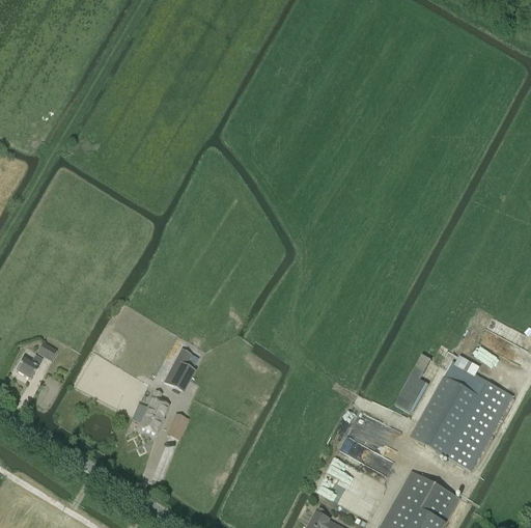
[(519,344),(525,332),(492,315),(487,324),(503,332),(495,346),(510,355),(512,349),(519,352),(522,345),(519,344)]
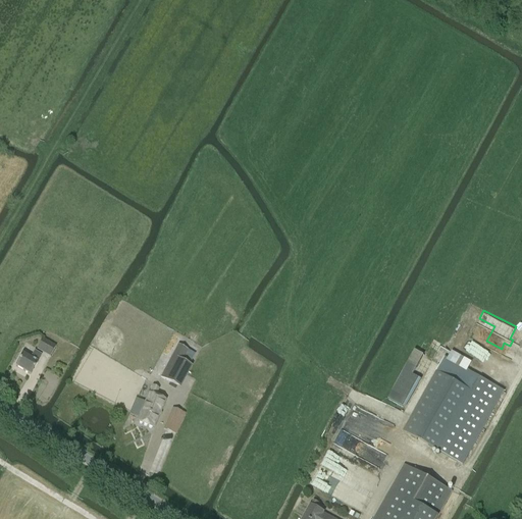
[(50,354),(56,345),(42,336),(37,346),(50,354)]
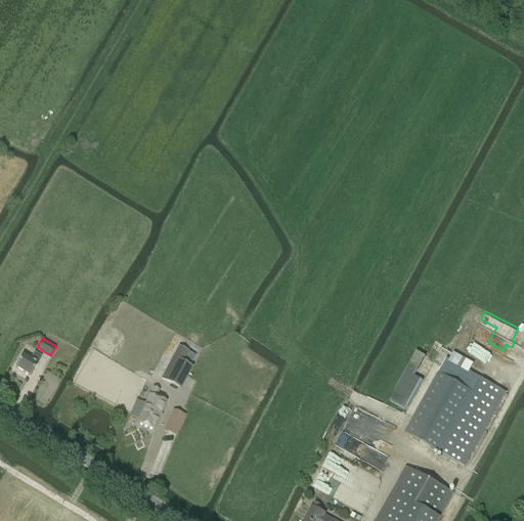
[(178,344),(161,376),(179,386),(190,364),(181,359),(187,349),(178,344)]
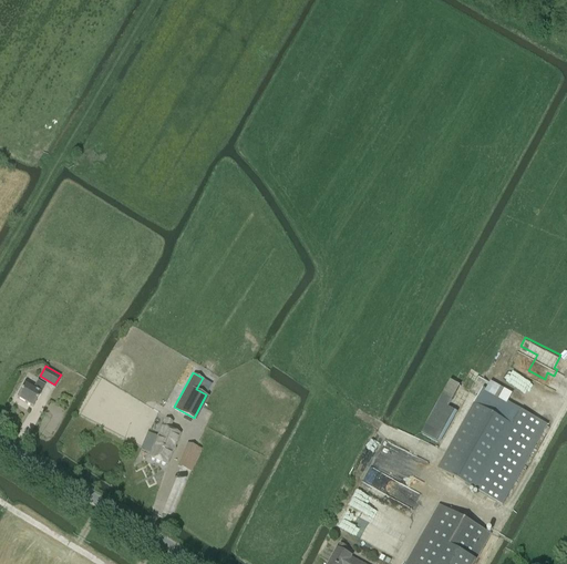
[(40,391),(44,383),(38,379),(33,387),(24,382),(17,396),(33,404),(41,391),(40,391)]
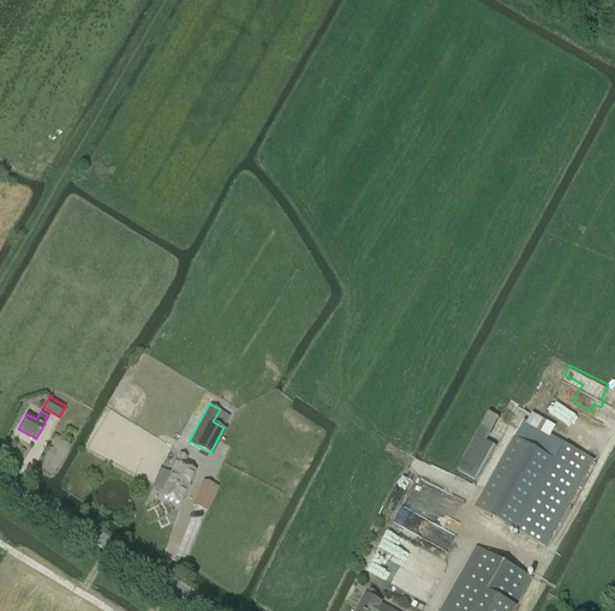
[(545,544),(595,459),(524,419),(476,504),(545,544)]
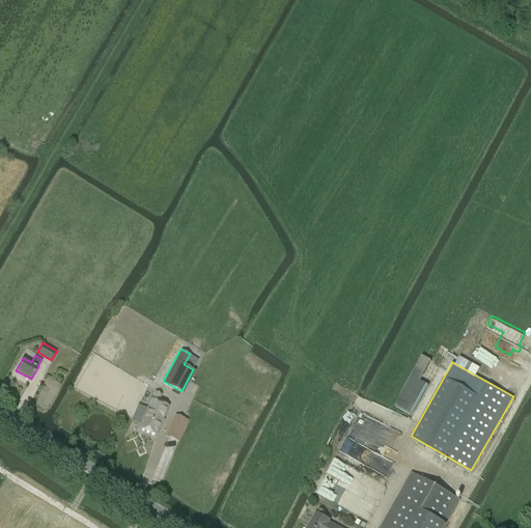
[(427,383),(411,373),(395,404),(411,412),(427,383)]
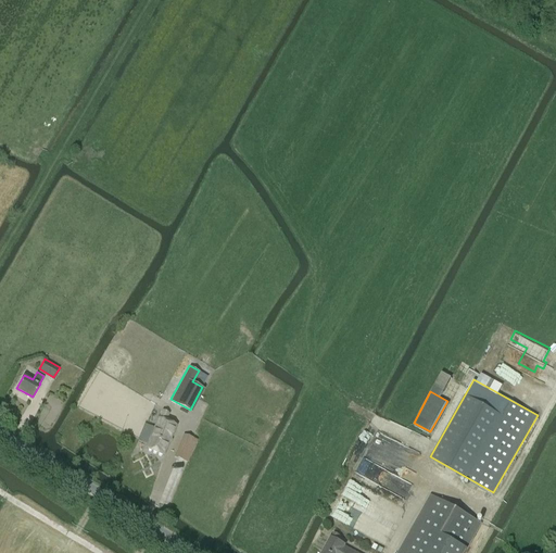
[(163,454),(176,424),(165,419),(168,411),(162,409),(159,417),(158,417),(154,426),(148,441),(146,447),(163,454)]
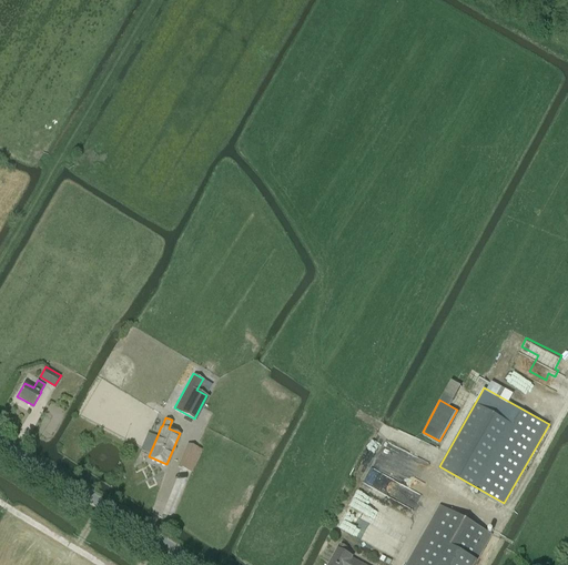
[(263,424),(261,429),(267,433),(271,427),(263,424)]
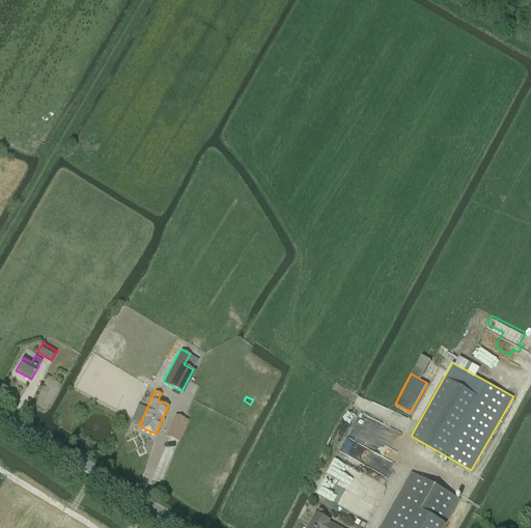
[(240,409),(236,413),(244,417),(246,412),(240,409)]
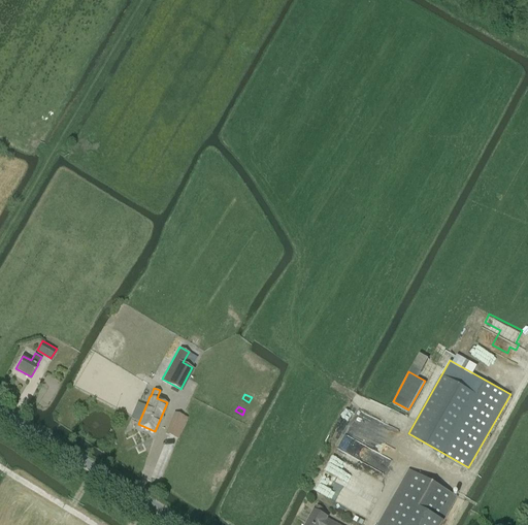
[(187,416),(174,411),(166,431),(177,436),(187,416)]
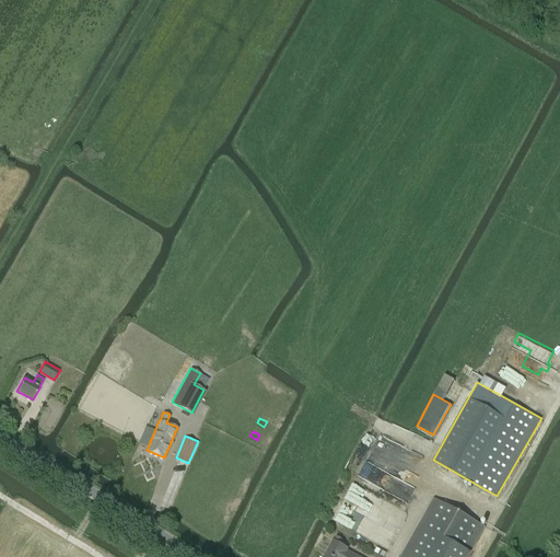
[(244,447),(242,452),(249,456),(253,451),(244,447)]
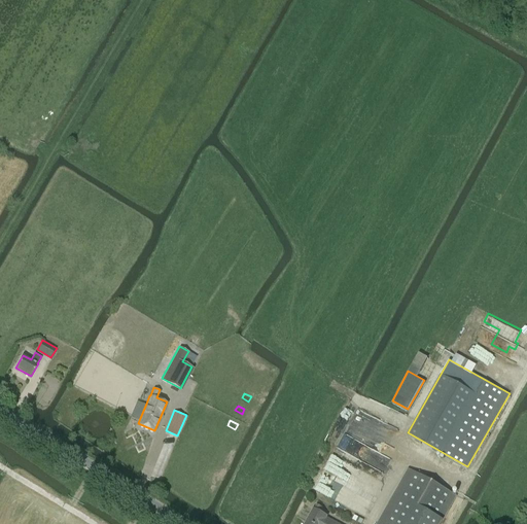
[(383,451),(348,447),(350,432),(344,429),(336,445),(340,448),(351,449),(349,460),(349,461),(342,460),(339,458),(332,458),(331,467),(332,465),(345,472),(341,472),(349,477),(349,480),(362,487),(371,472),(358,465),(385,469),(387,464),(388,462),(391,456),(383,451)]
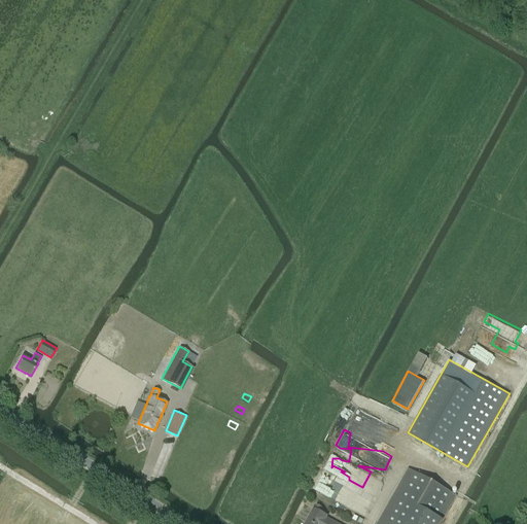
[(440,523),(457,494),(409,466),(376,523),(440,523)]
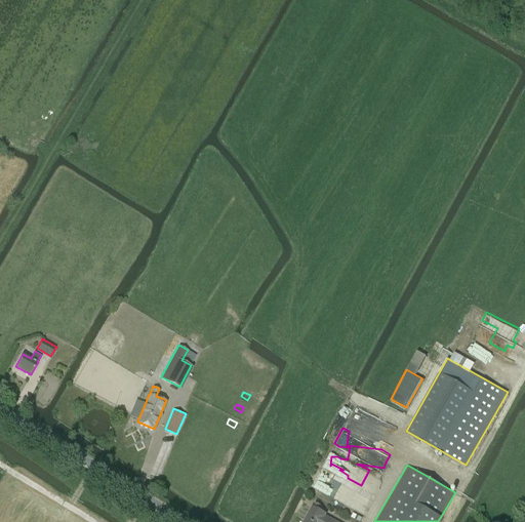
[(339,521),(324,514),(325,512),(313,505),(303,521),(339,521)]
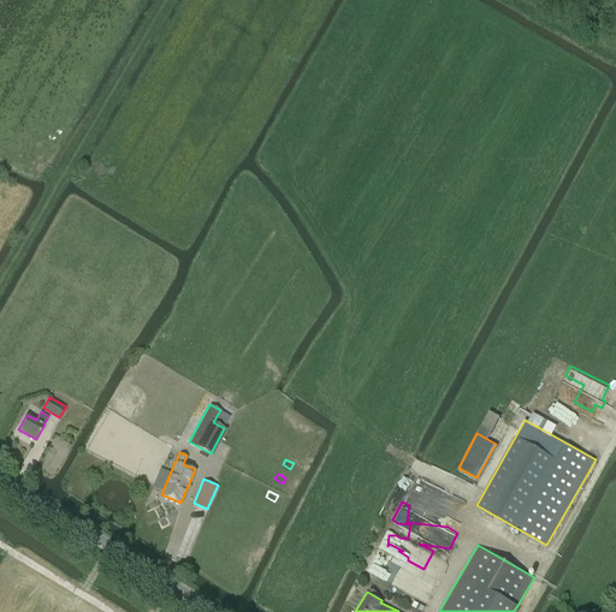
[(414,599),(412,605),(422,610),(425,605),(414,599)]
